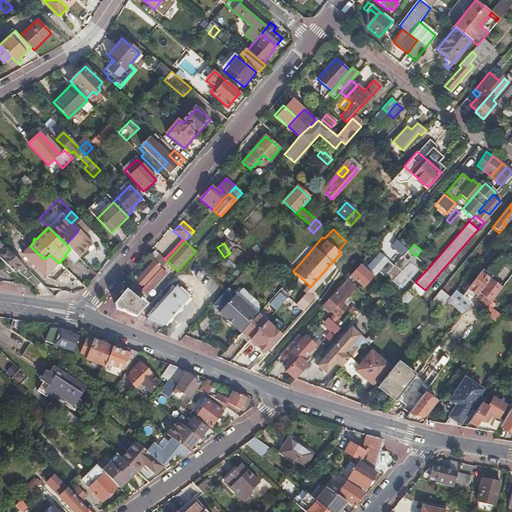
[(15,273),(19,269),(23,265),(22,264),(3,245),(0,248),(0,258),(14,272),(15,273)]
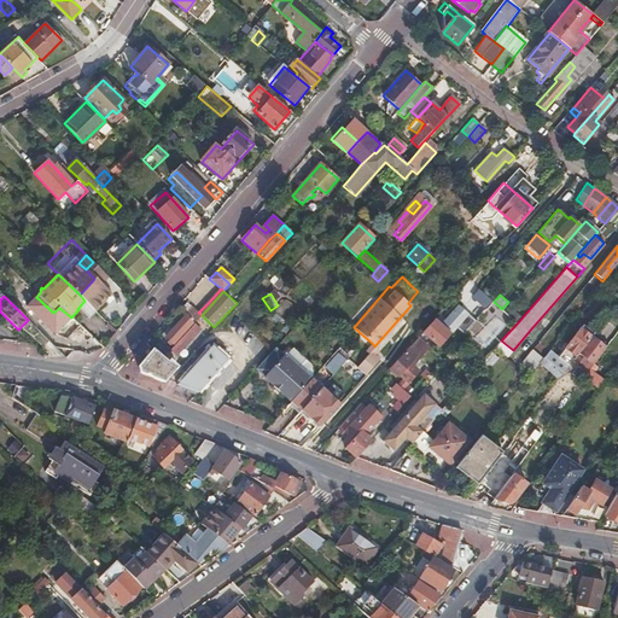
[(184,298),(176,308),(185,315),(191,321),(194,324),(194,322),(202,315),(198,313),(184,298)]
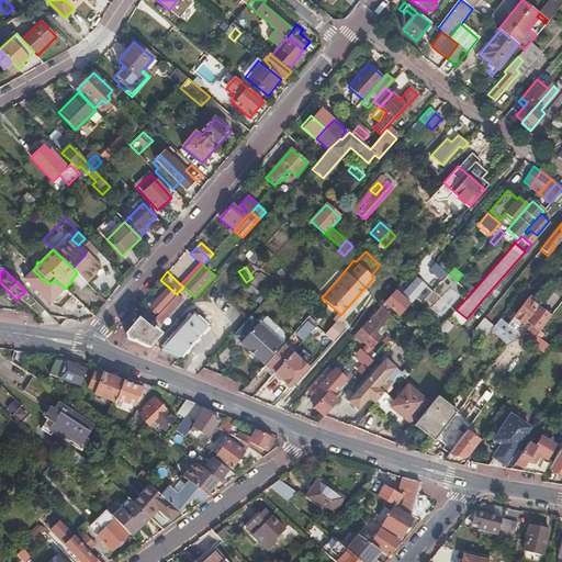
[(88,323),(93,316),(74,298),(65,290),(65,289),(54,280),(48,284),(42,291),(51,301),(57,295),(66,303),(60,310),(79,328),(80,330),(88,323)]
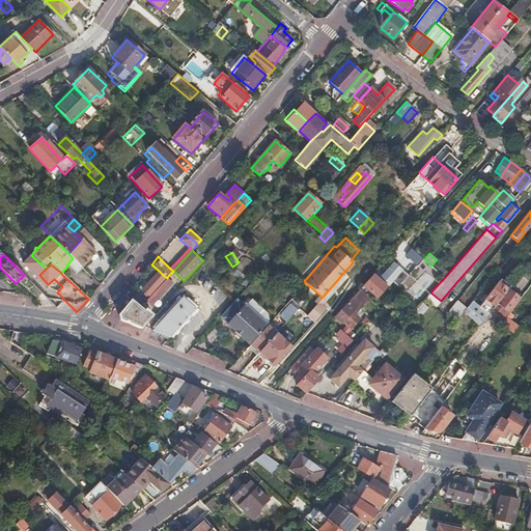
[(390,278),(393,280),(400,271),(395,267),(388,275),(390,278)]
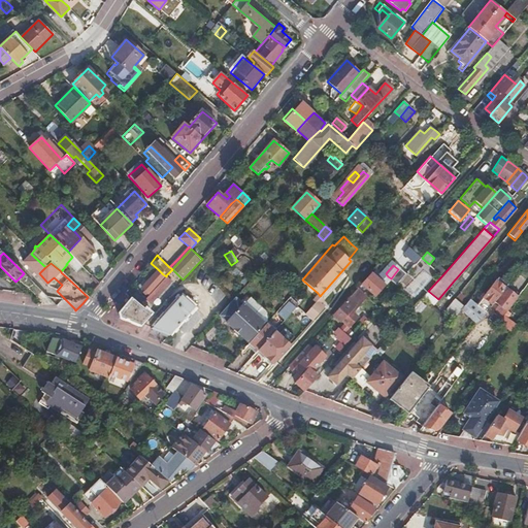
[(163,274),(158,269),(141,288),(147,293),(163,274)]
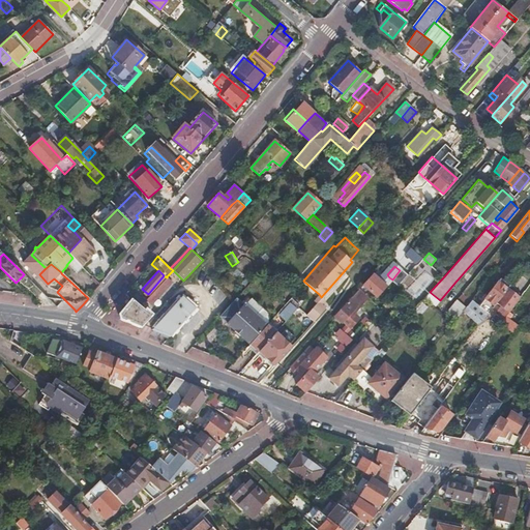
[(407,289),(416,298),(435,281),(425,270),(407,289)]
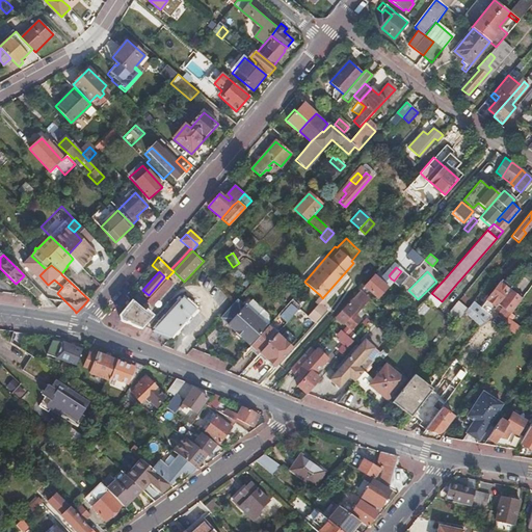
[(374,274),(365,285),(372,292),(377,297),(388,287),(386,285),(381,281),(374,274)]
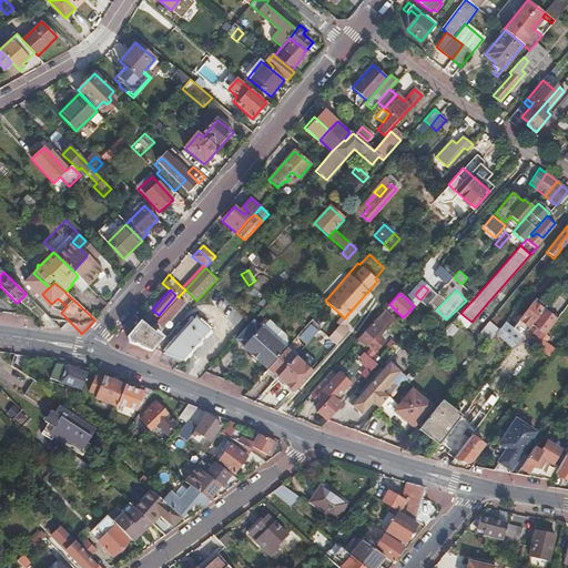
[(179,297),(156,321),(162,326),(184,302),(179,296),(179,297)]
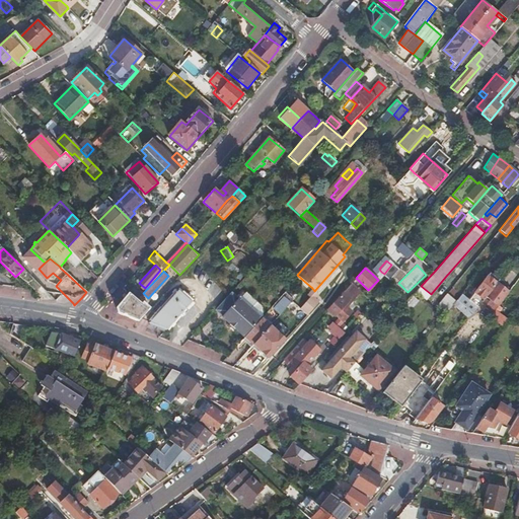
[(379,280),(384,274),(381,272),(376,278),(378,280),(379,280)]
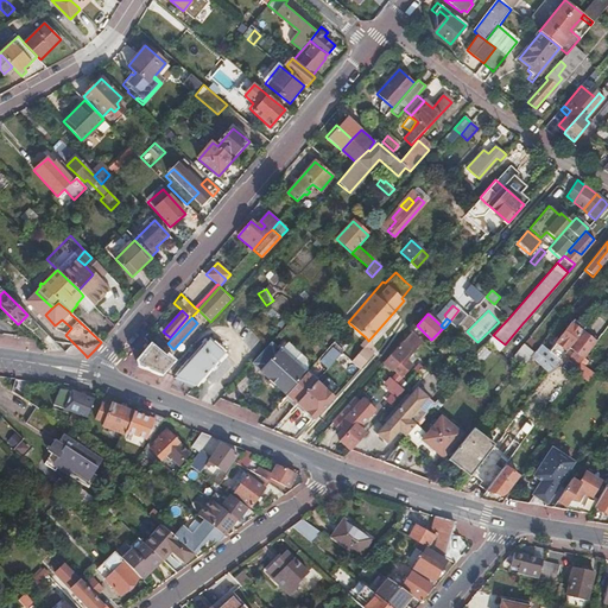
[(542,344),(534,352),(555,366),(565,353),(570,347),(583,329),(584,327),(574,318),(549,349),(542,344)]
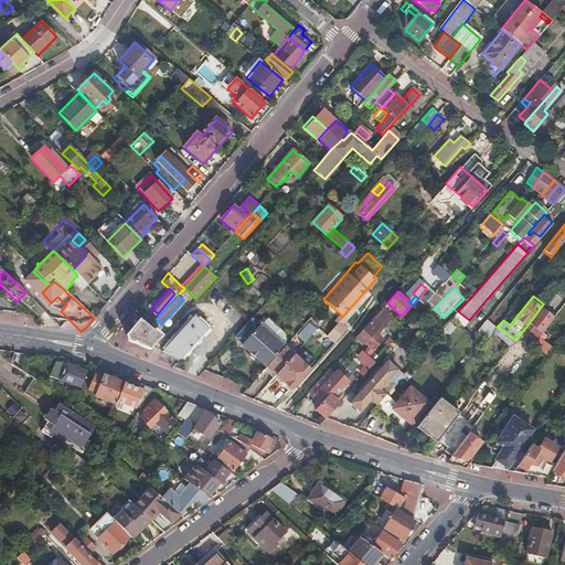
[(51,302),(61,311),(66,305),(57,297),(51,302)]
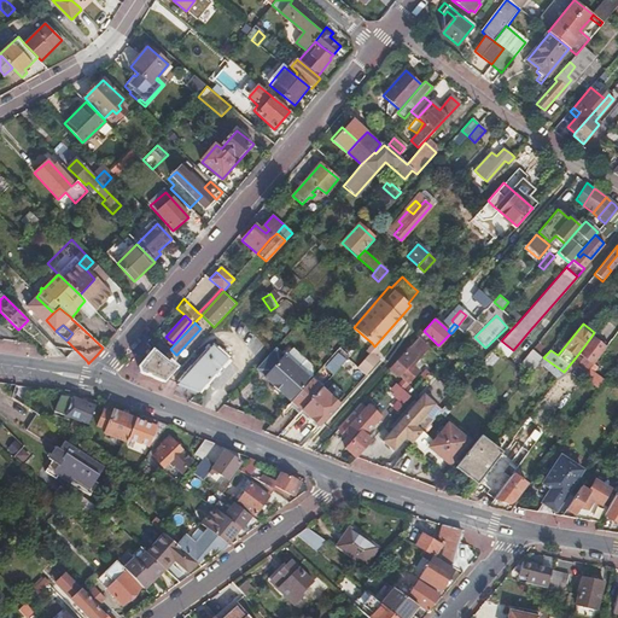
[(607,345),(593,334),(579,353),(587,357),(583,363),(589,368),(594,362),(607,345)]
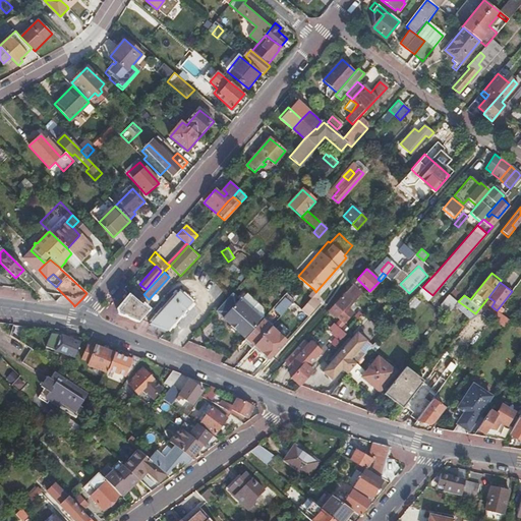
[(353,284),(330,310),(337,315),(343,320),(358,303),(352,298),(360,290),(353,284)]
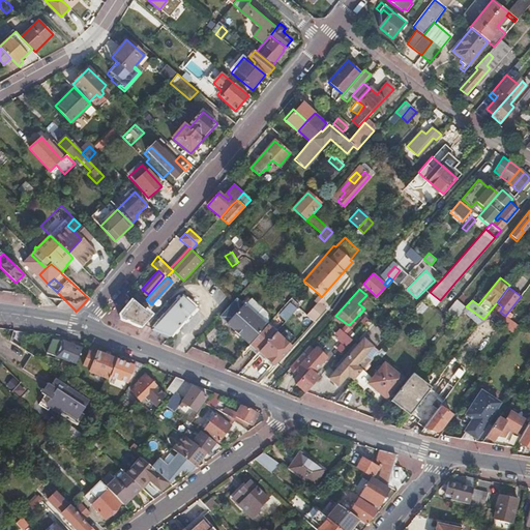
[(138,293),(131,300),(140,306),(142,304),(145,300),(138,293)]
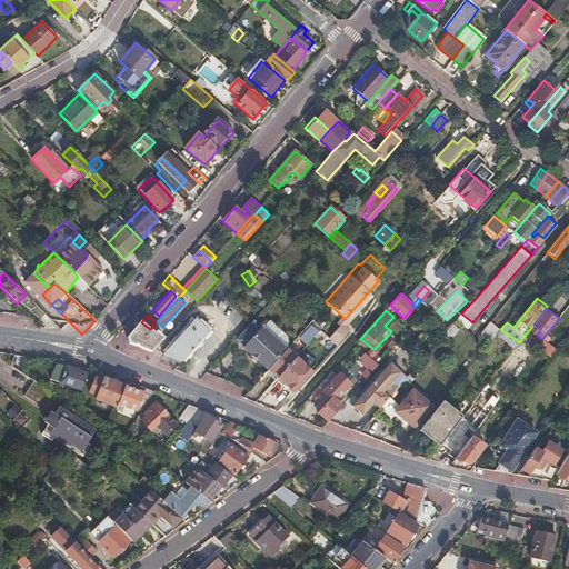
[(342,322),(346,326),(348,322),(346,319),(345,319),(342,316),(336,323),(339,326),(342,322)]
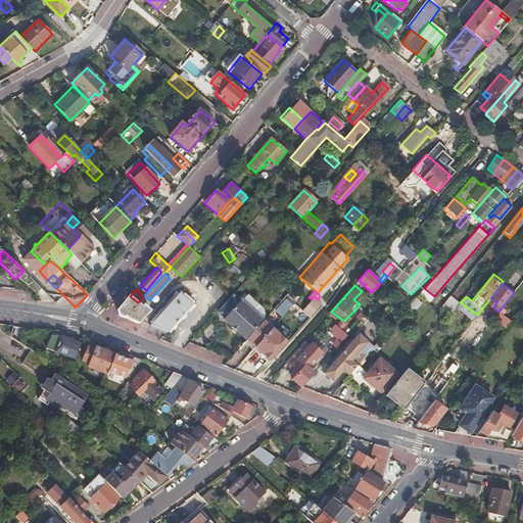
[(150,323),(168,331),(193,303),(180,291),(150,323)]
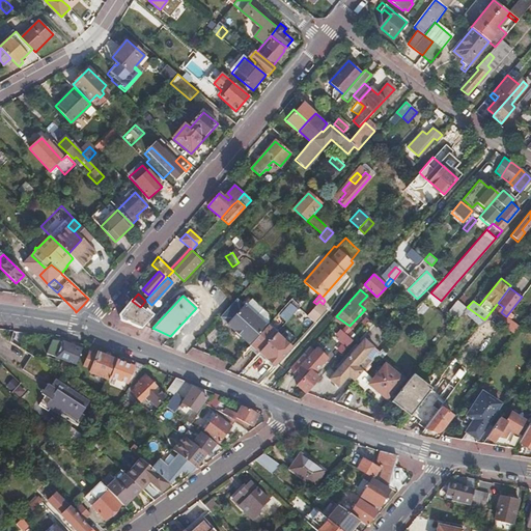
[(220,317),(226,323),(244,303),(238,298),(230,305),(220,317)]
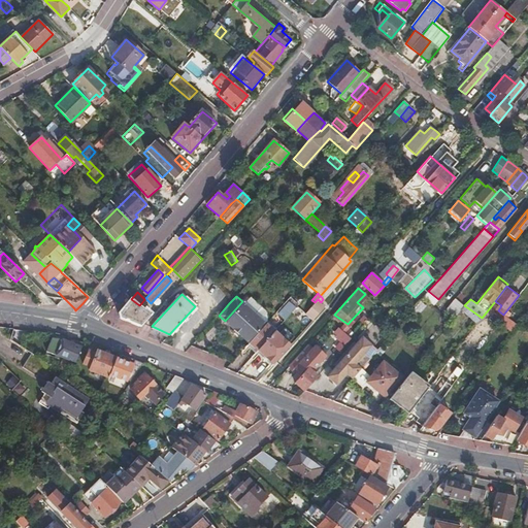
[(374,301),(378,305),(383,300),(378,296),(374,301)]
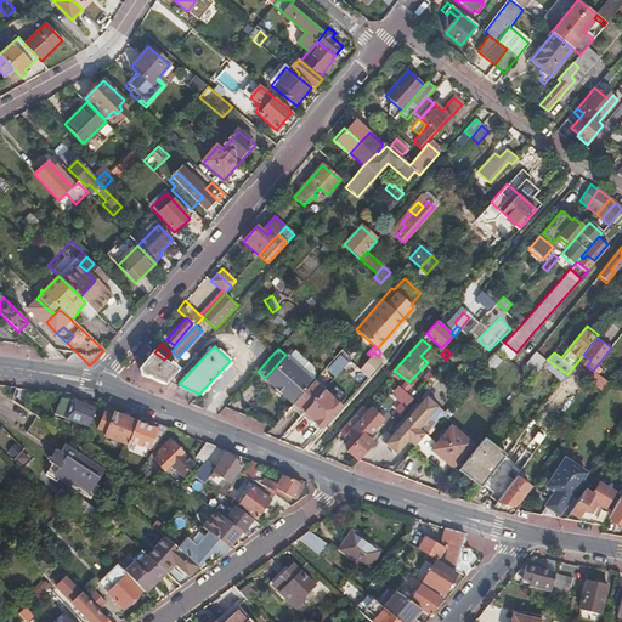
[(281,393),(293,402),(314,379),(317,375),(316,368),(295,350),(288,358),(286,355),(265,378),(281,393)]
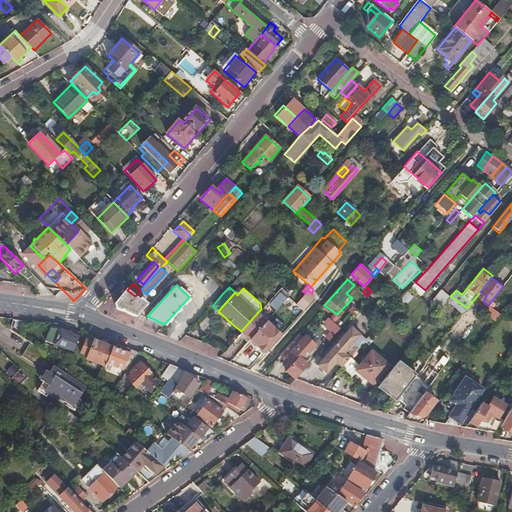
[(442,306),(450,296),(441,289),(433,299),(442,306)]
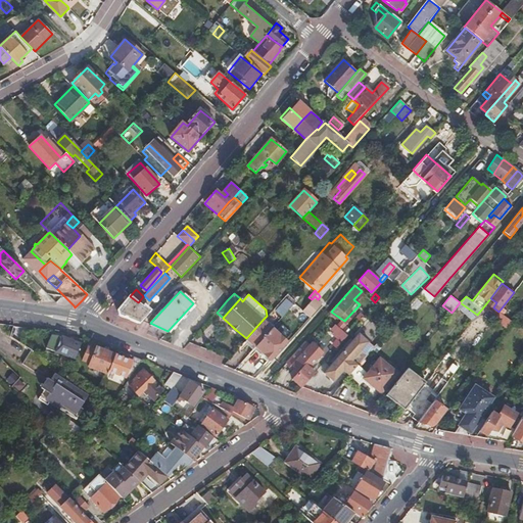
[(117,316),(139,323),(150,311),(144,305),(143,306),(140,304),(142,301),(140,300),(138,302),(130,296),(116,311),(117,316)]
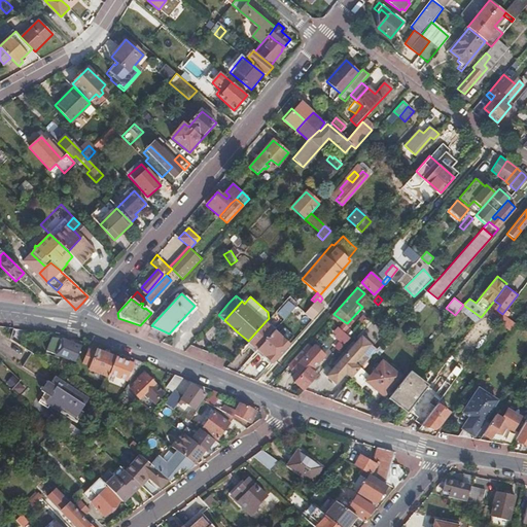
[(305,312),(313,319),(324,306),(321,303),(320,302),(317,299),(314,302),(305,312)]
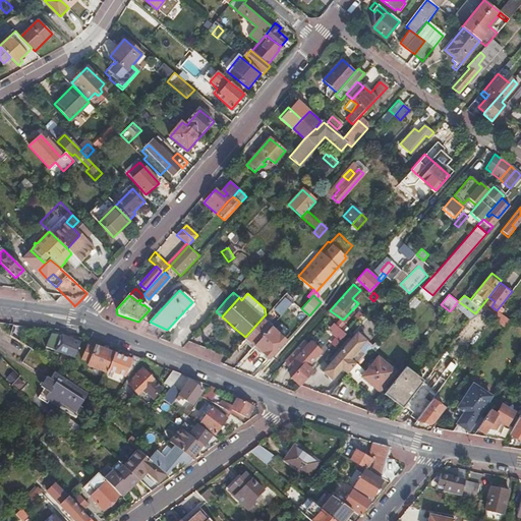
[(415,296),(406,306),(411,310),(420,300),(415,296)]
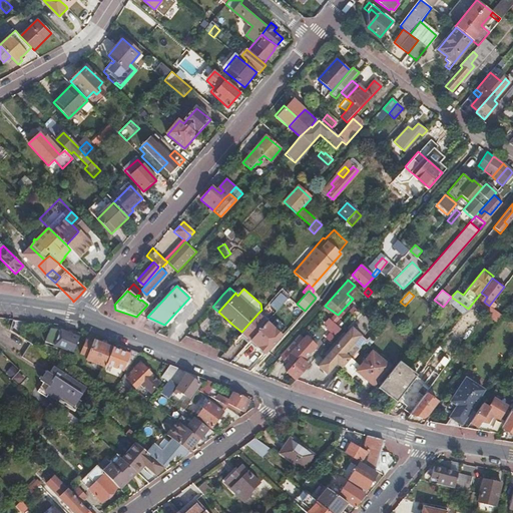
[(271,304),(277,310),(287,299),(281,293),(271,304)]
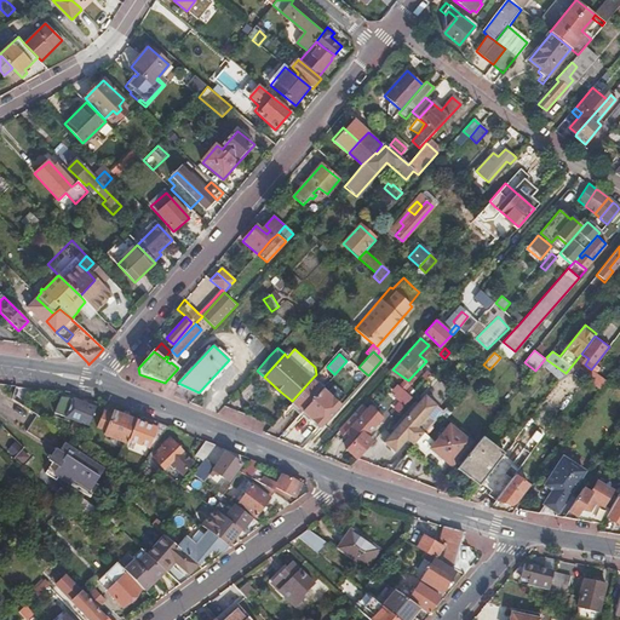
[(586,378),(600,388),(606,380),(596,372),(600,366),(596,363),(591,369),(586,378)]
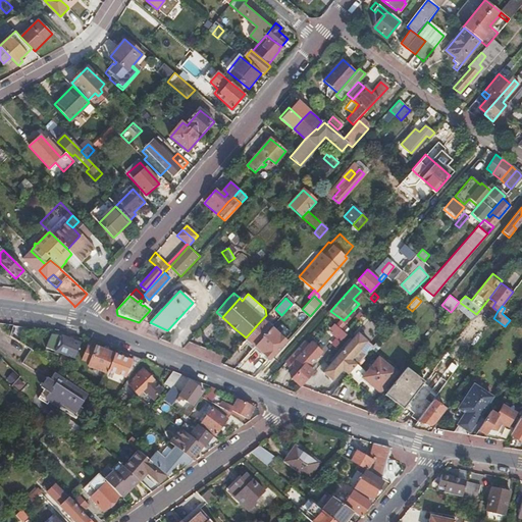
[(300,313),(307,319),(310,316),(302,309),(301,311),(300,313)]
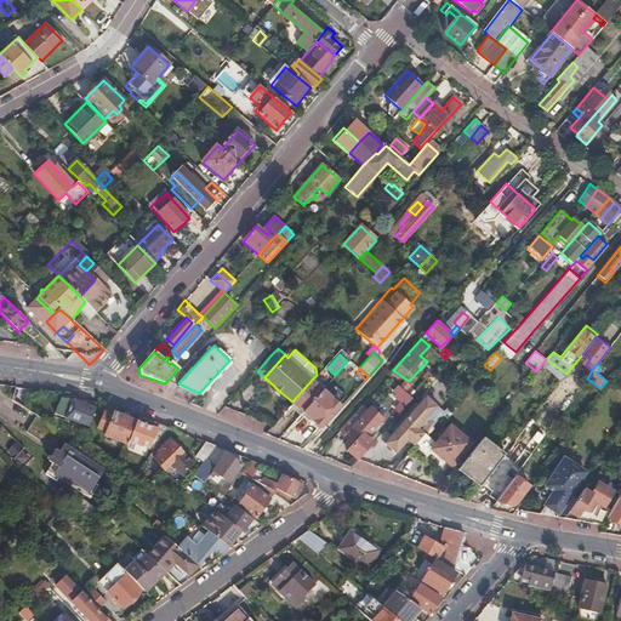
[(292,402),(303,410),(323,388),(318,383),(313,379),(292,402)]
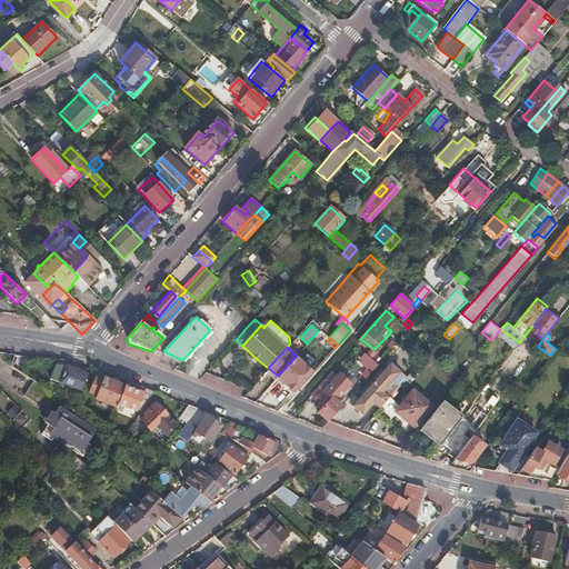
[(455,350),(451,360),(461,363),(465,352),(455,350)]
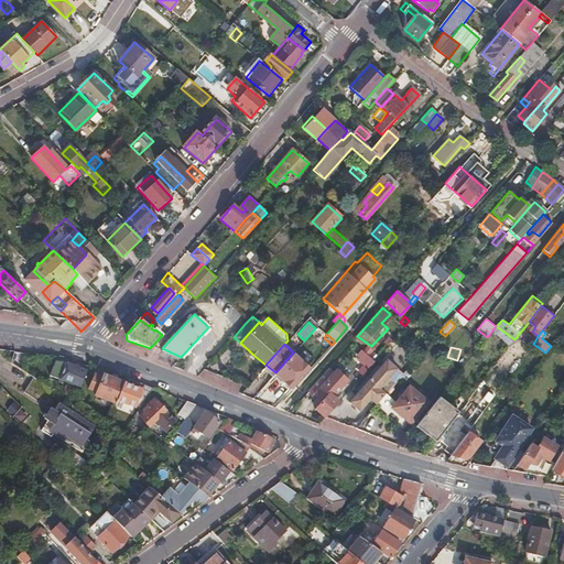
[(364,349),(355,354),(359,362),(369,358),(364,349)]
